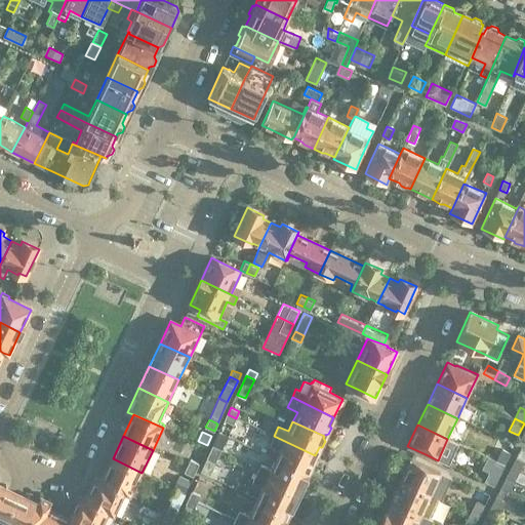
[(315,455),(274,436),(270,445),(279,449),(275,458),(307,475),(315,455)]
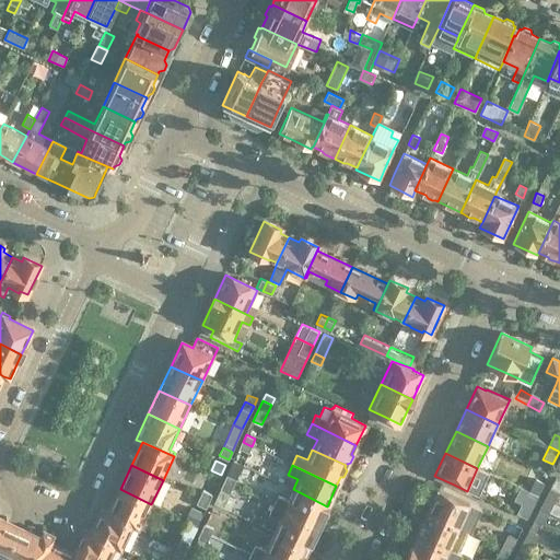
[(236,479),(229,476),(225,482),(233,487),(236,479)]
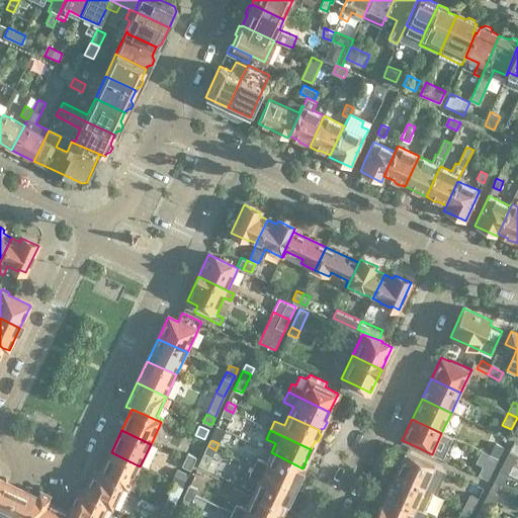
[(496,442),(491,452),(499,457),(504,447),(496,442)]
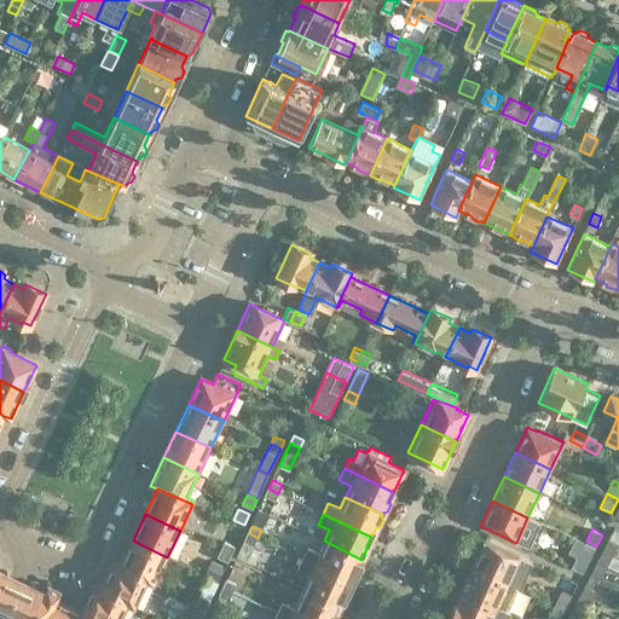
[(249,533),(238,556),(247,561),(258,538),(249,533)]
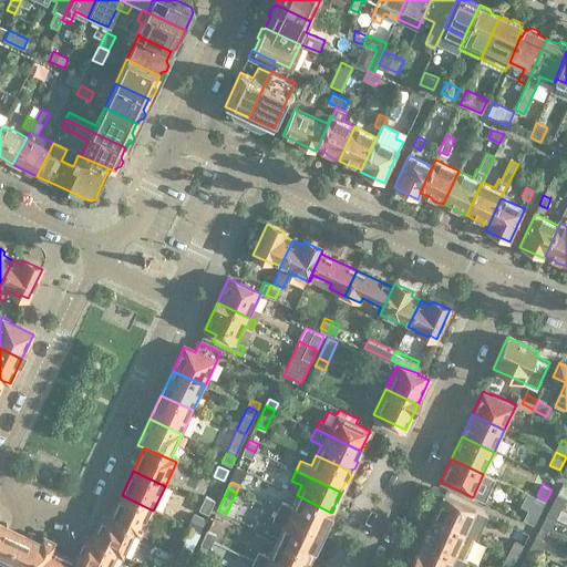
[(566,494),(559,491),(549,509),(558,515),(566,498),(566,494)]
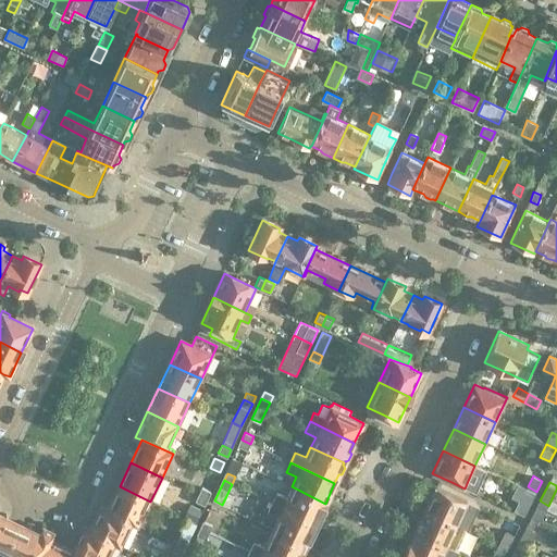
[(203,485),(200,493),(209,497),(212,490),(203,485)]
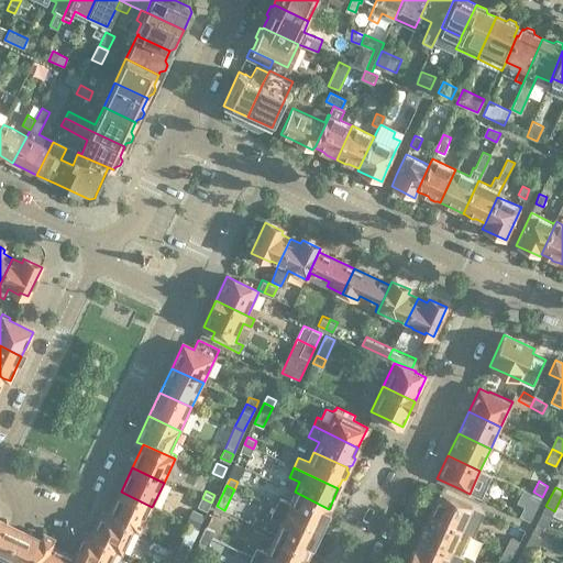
[(121,492),(109,516),(141,530),(152,507),(121,492)]
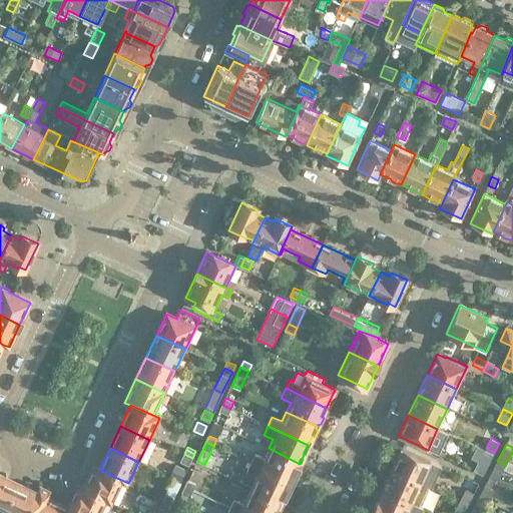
[(264,458),(254,453),(250,463),(291,482),(300,464),(269,448),(264,458)]
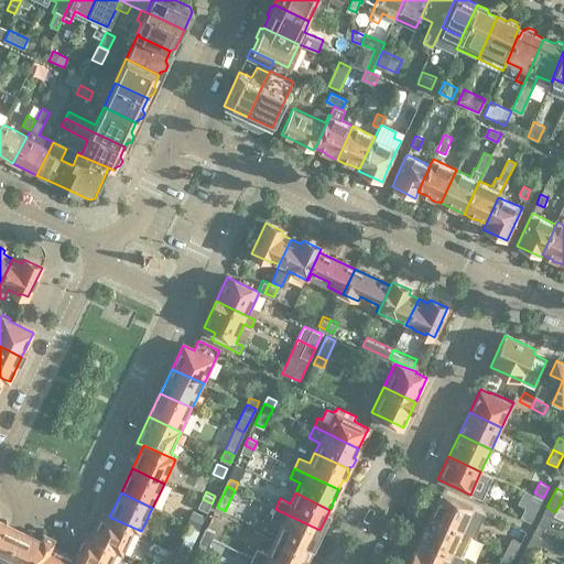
[(441,494),(430,516),(463,531),(474,508),(454,499),(441,494)]
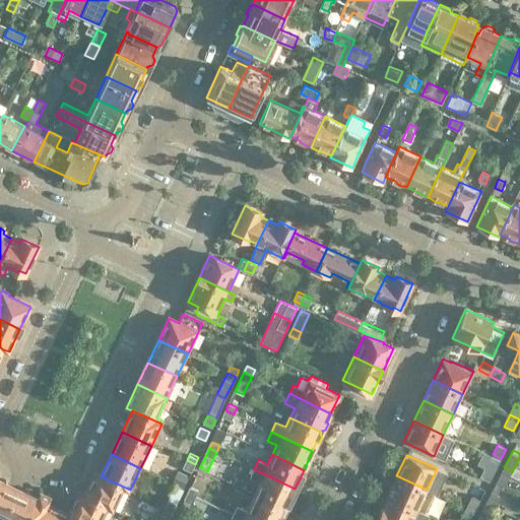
[(489,481),(499,461),(490,456),(483,467),(479,477),(489,481)]
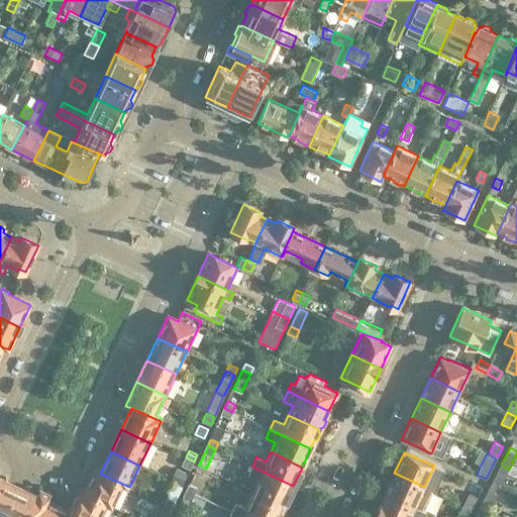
[(186,457),(175,482),(183,486),(194,461),(186,457)]
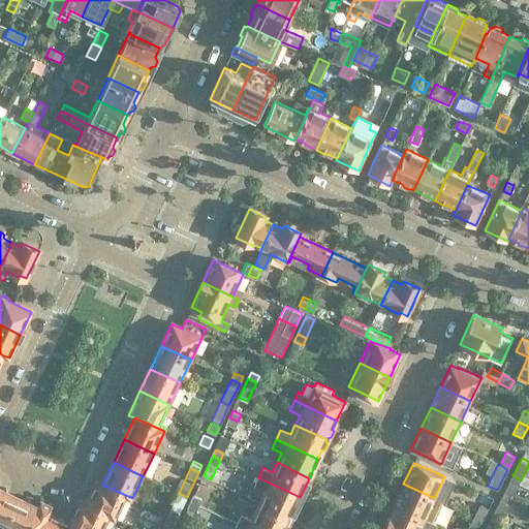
[(512,475),(503,493),(511,497),(512,497),(521,480),(512,475)]
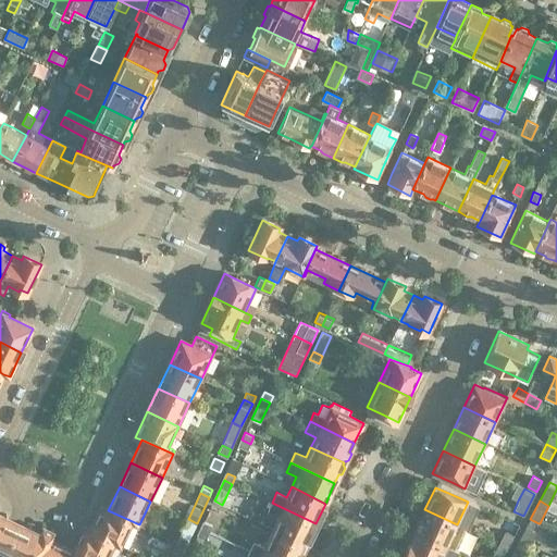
[(316,523),(272,503),(268,511),(277,516),(272,528),(305,543),(305,544),(305,545),(316,523)]
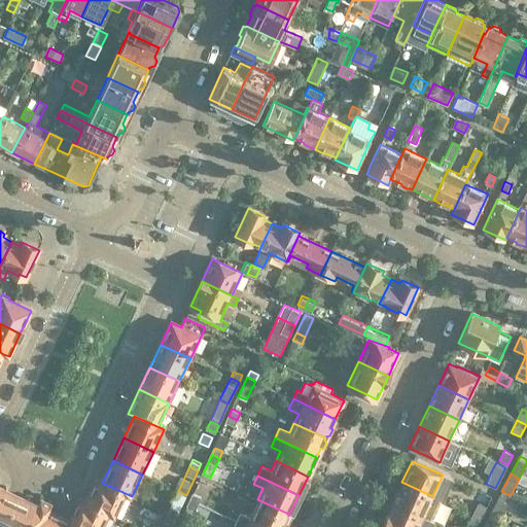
[(85,502),(85,503),(115,517),(125,496),(131,498),(132,496),(102,483),(97,480),(85,502)]
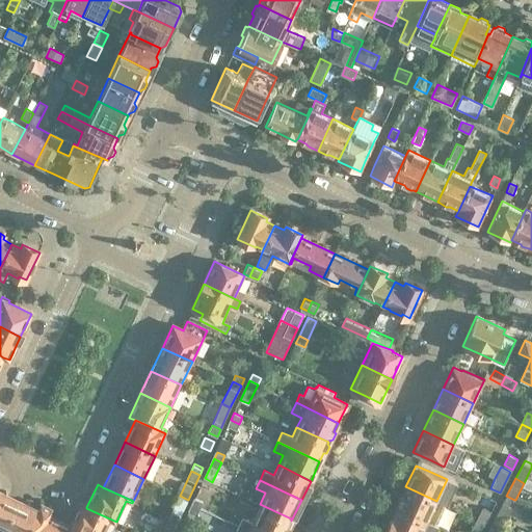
[(405,486),(396,508),(427,523),(436,501),(405,486)]
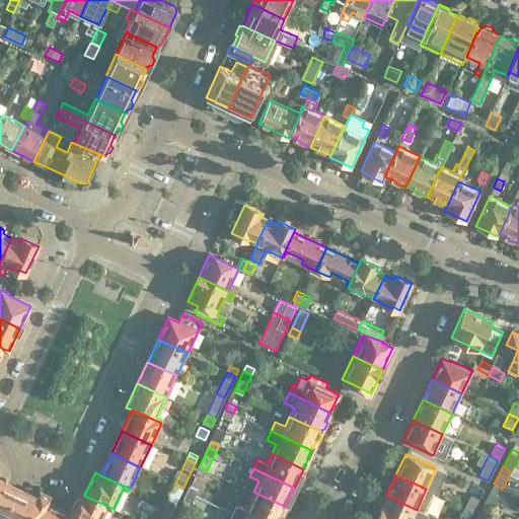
[(0,513),(2,516),(5,511),(17,487),(0,477),(0,513)]
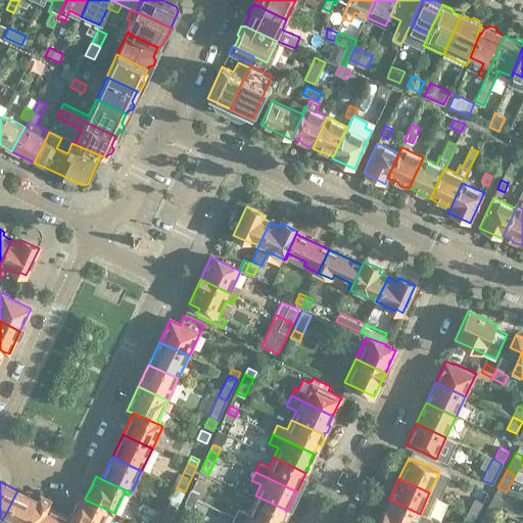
[(177,487),(171,501),(178,505),(179,505),(185,491),(177,487)]
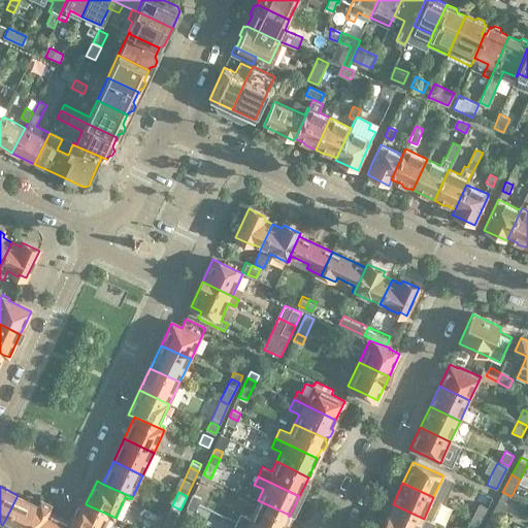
[(502,492),(493,509),(501,514),(510,496),(502,492)]
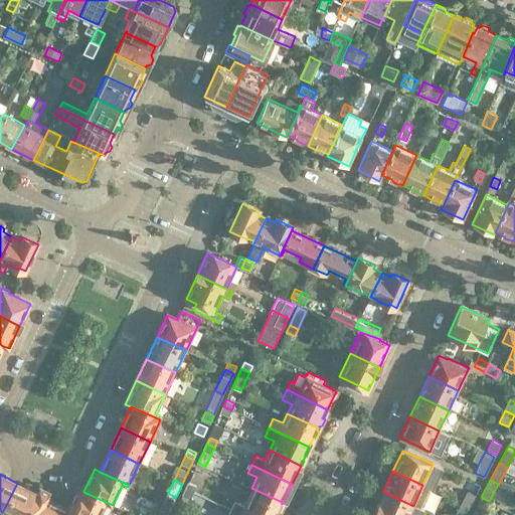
[(188,482),(185,489),(193,493),(196,486),(188,482)]
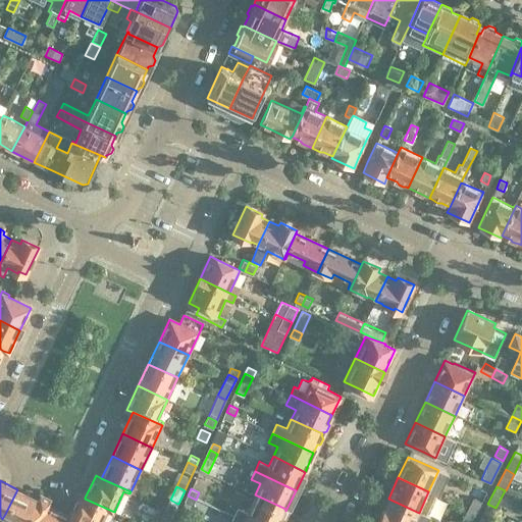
[(17,489),(5,514),(22,521),(77,521),(68,518),(68,517),(47,507),(48,504),(49,500),(41,496),(38,499),(37,499),(17,489)]
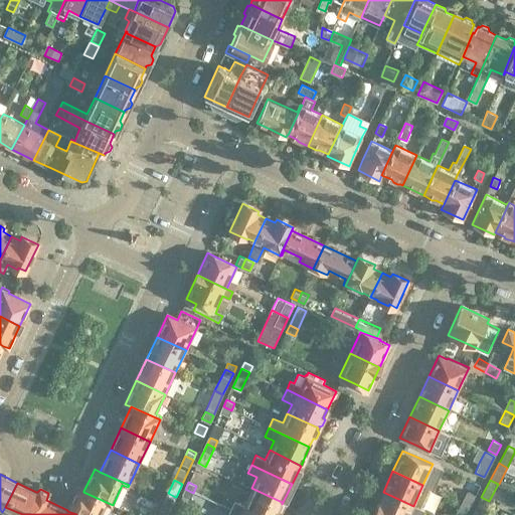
[(67,510),(67,511),(76,514),(101,514),(107,503),(83,492),(83,491),(78,488),(67,510)]
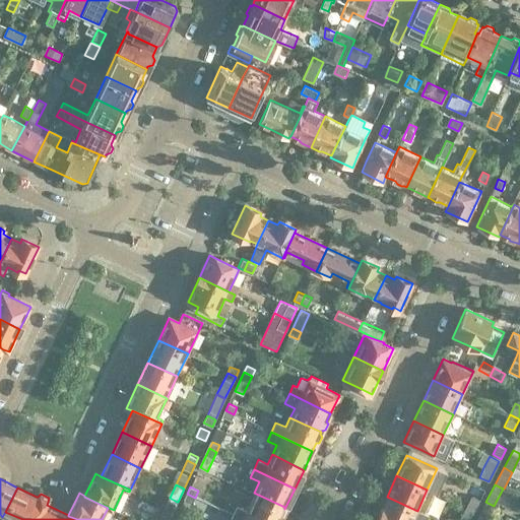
[(195,498),(187,494),(184,500),(192,504),(195,498)]
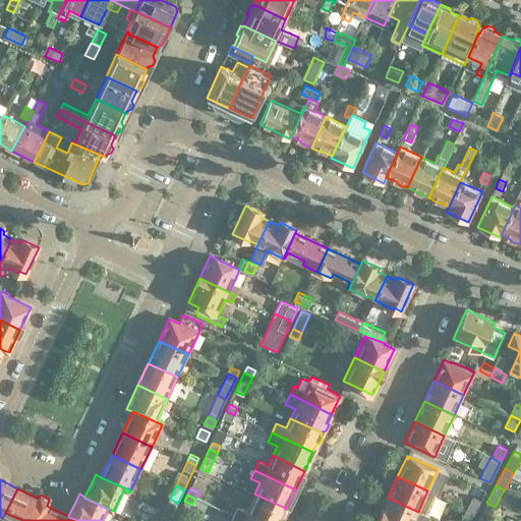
[(472,497),(464,512),(472,516),(480,501),(472,497)]
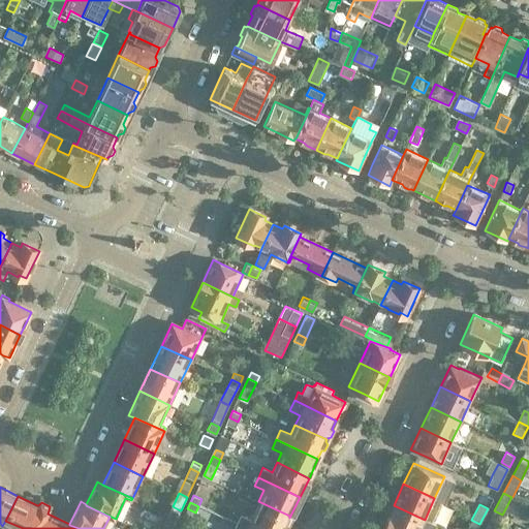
[(432,528),(434,524),(425,520),(394,505),(384,526),(391,528),(419,528),(422,527),(427,528),(432,528)]
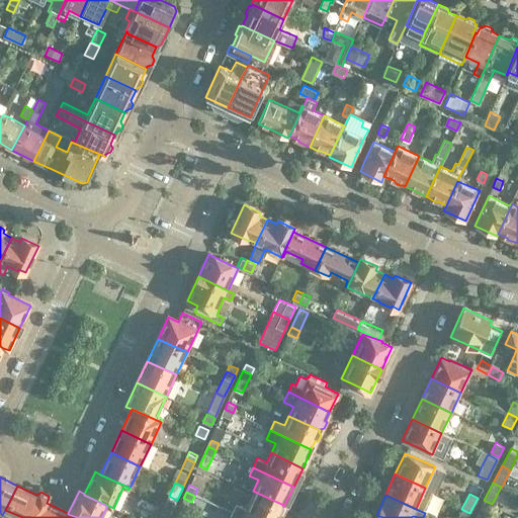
[(169,496),(165,504),(173,508),(176,500),(169,496)]
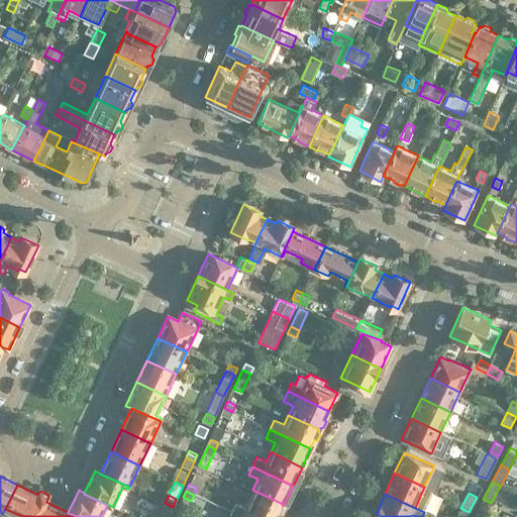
[(235,502),(230,512),(241,516),(278,516),(282,510),(281,509),(280,510),(249,496),(244,506),(235,502)]
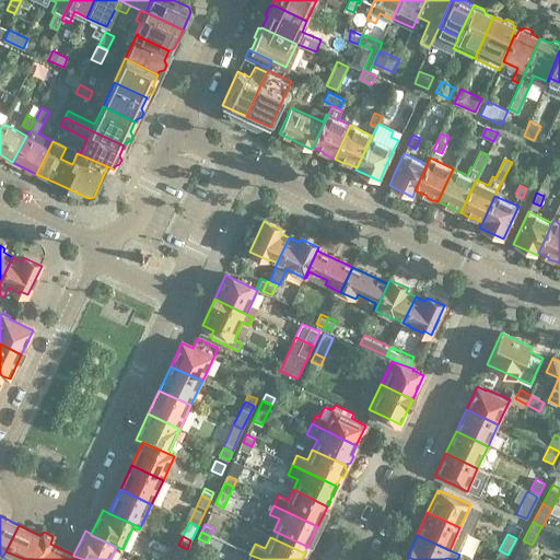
[(523,540),(517,551),(527,557),(533,546),(532,545),(523,540)]
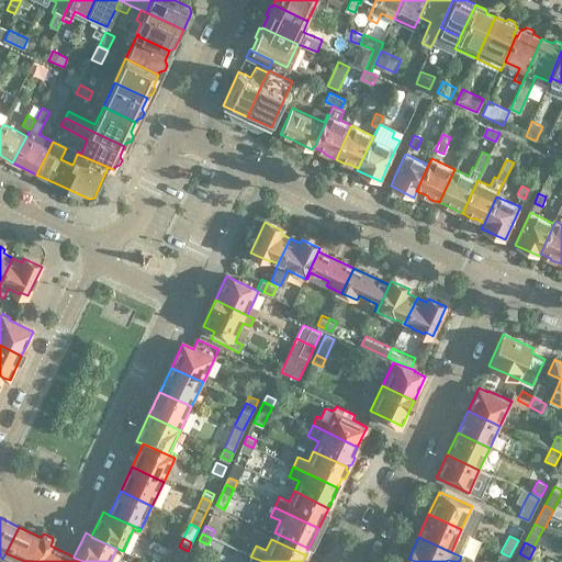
[(178,548),(172,561),(173,561),(182,561),(187,552),(178,548)]
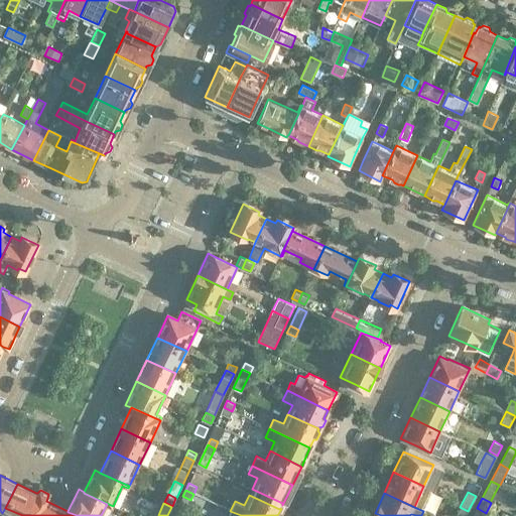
[(460,507),(456,514),(459,515),(465,515),(468,511),(460,507)]
